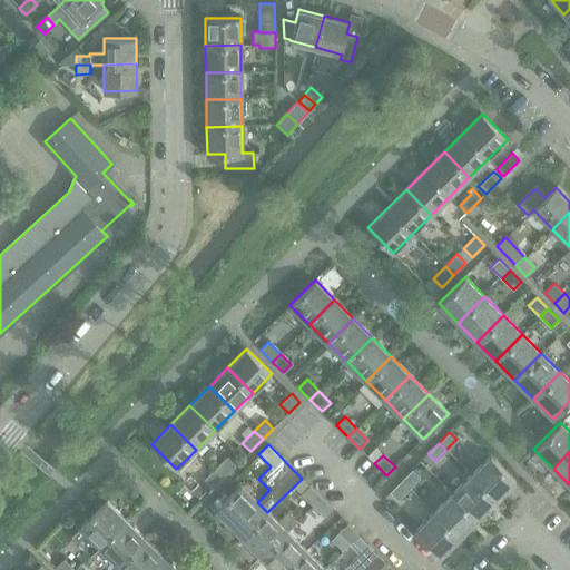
[(516,480),(490,455),(471,474),(495,500),(516,480)]
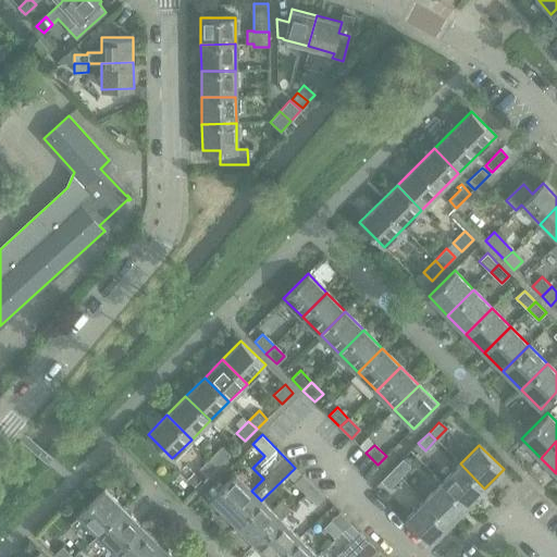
[(231,456),(222,447),(210,459),(218,468),(231,456)]
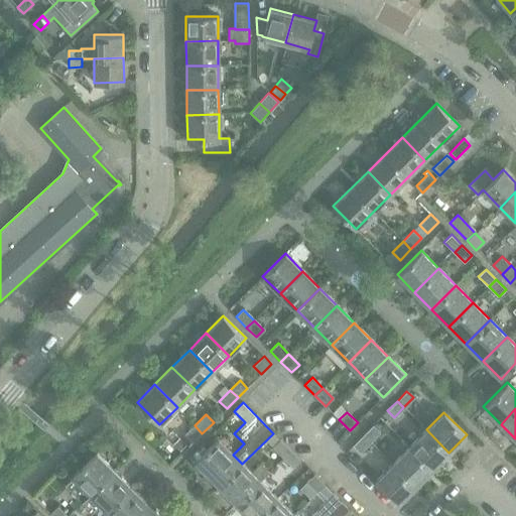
[(192,442),(202,433),(195,425),(184,434),(192,442)]
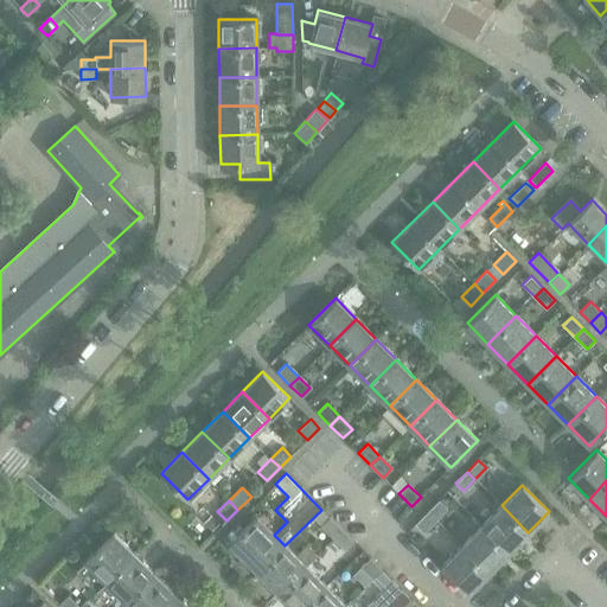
[(447,509),(439,500),(427,512),(435,521),(447,509)]
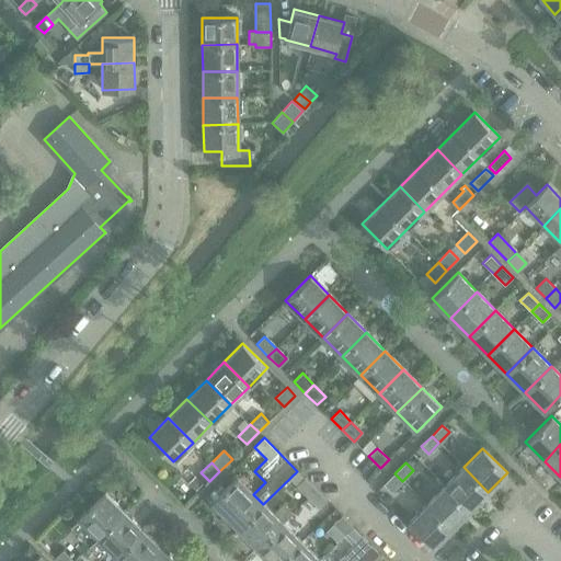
[(445,487),(469,511),(488,492),(464,467),(445,487)]
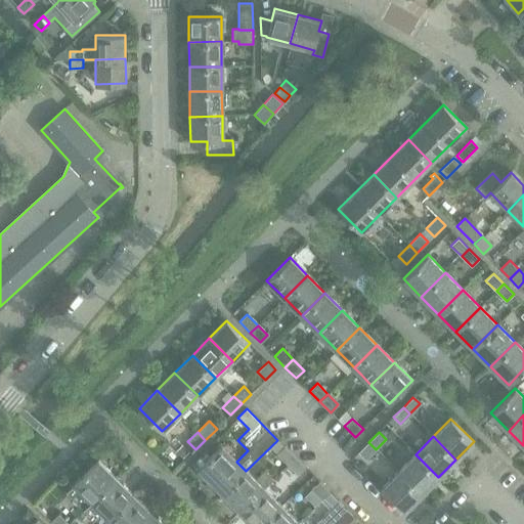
[(368,442),(358,452),(365,460),(376,449),(368,442)]
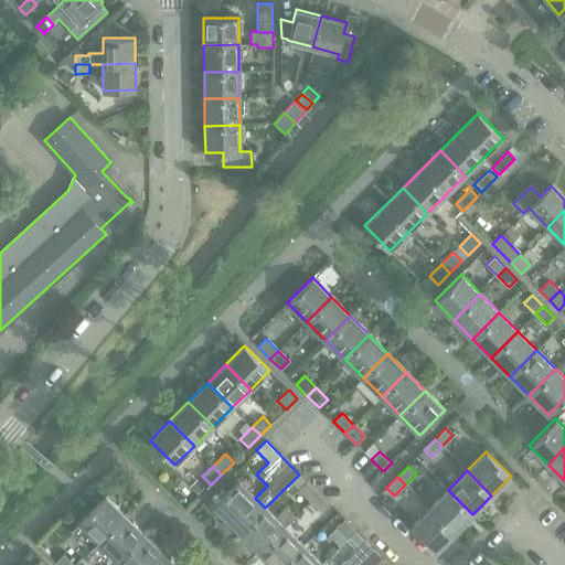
[(191,487),(198,493),(204,487),(198,480),(191,487)]
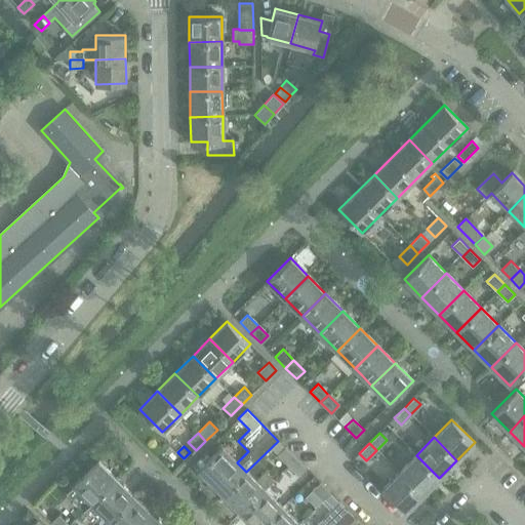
[(246,472),(237,462),(221,447),(209,458),(198,470),(224,495),(247,472),(246,472)]
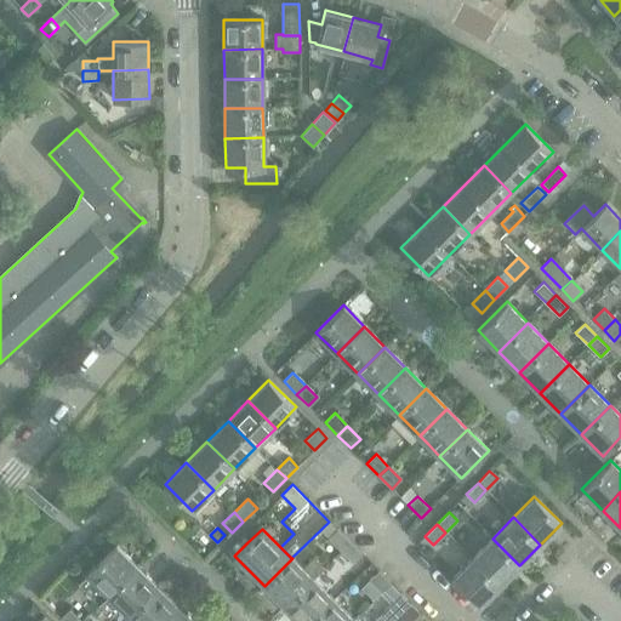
[(337,530),(329,539),(341,552),(351,542),(337,530)]
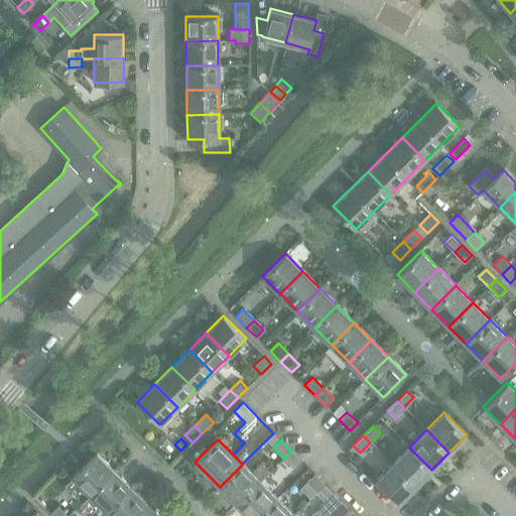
[(202,446),(190,458),(195,462),(206,450),(202,446)]
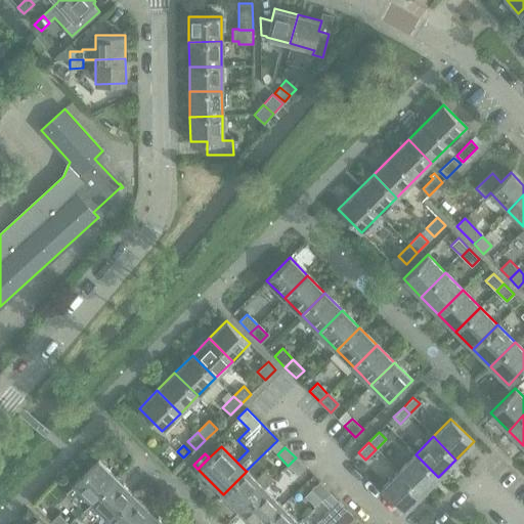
[(398,472),(421,494),(438,477),(416,454),(398,472)]
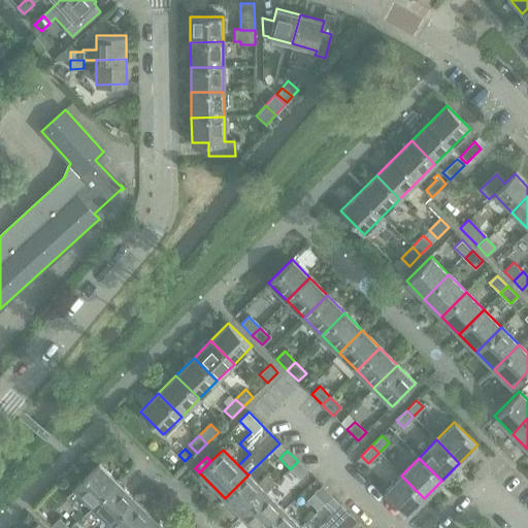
[(300,479),(307,471),(298,461),(290,469),(300,479)]
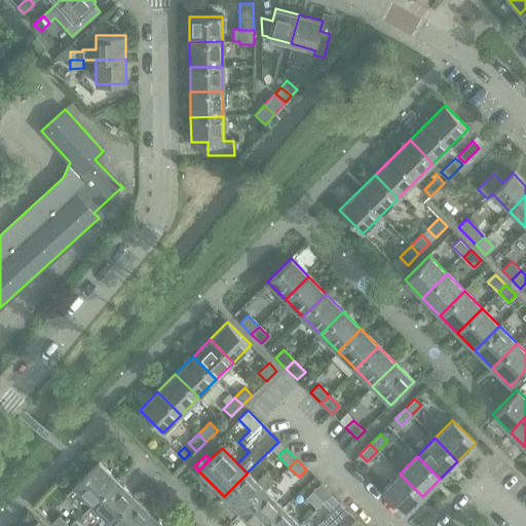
[(98,461),(67,493),(84,511),(116,479),(98,461)]
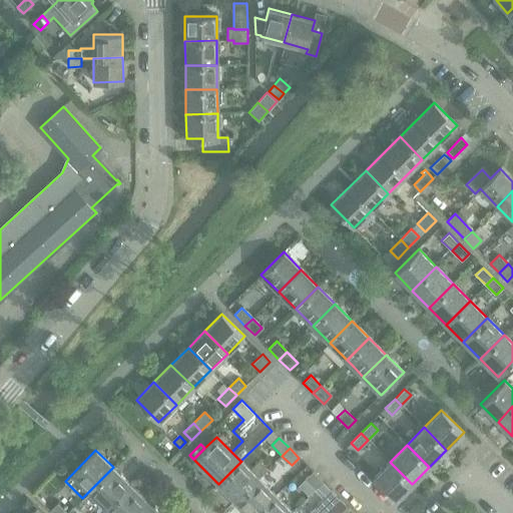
[(249,470),(241,461),(218,484),(236,501),(259,479),(259,478),(268,469),(260,461),(249,470)]
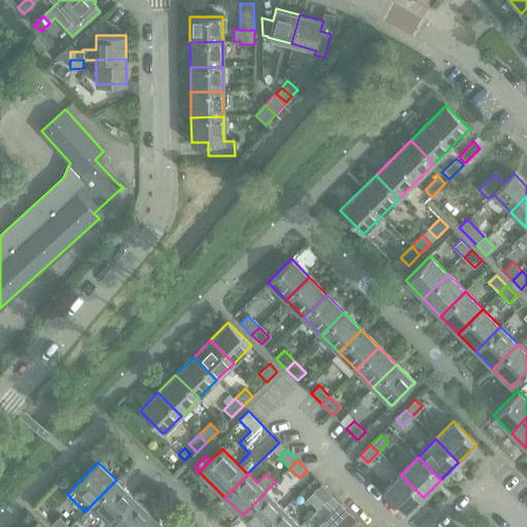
[(400,475),(382,492),(405,516),(423,497),(400,475)]
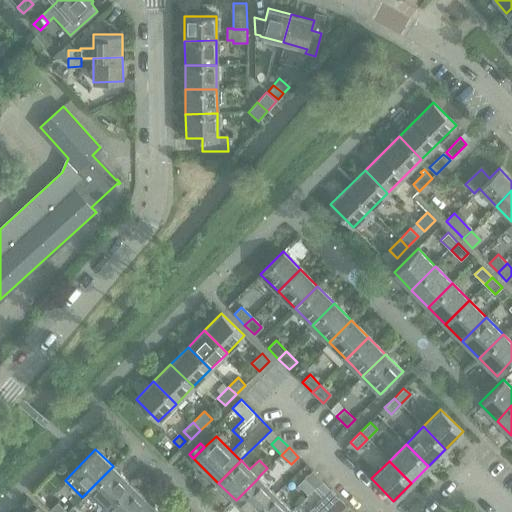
[(82,497),(82,498),(90,490),(107,507),(130,484),(113,466),(82,497)]
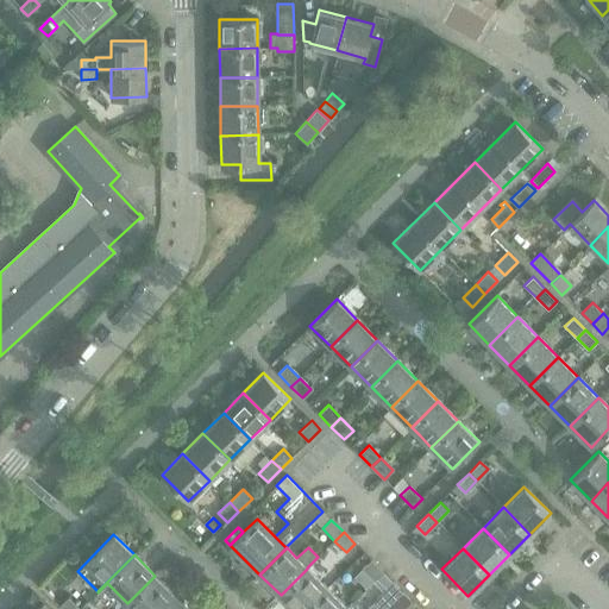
[(363,569),(375,581),(383,572),(371,560),(363,569)]
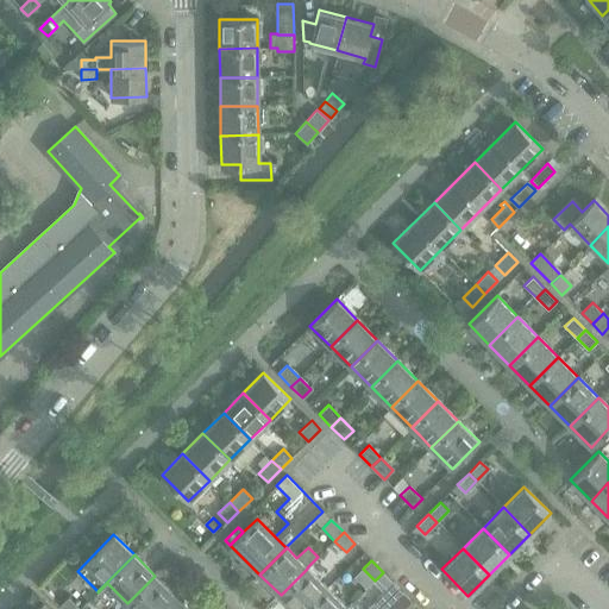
[(281,595),(294,608),(307,608),(328,589),(307,569),(281,595)]
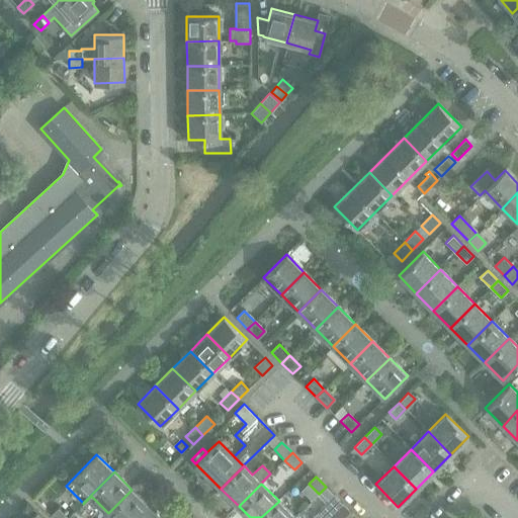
[(137,517),(149,507),(132,490),(108,513),(112,517),(137,517)]
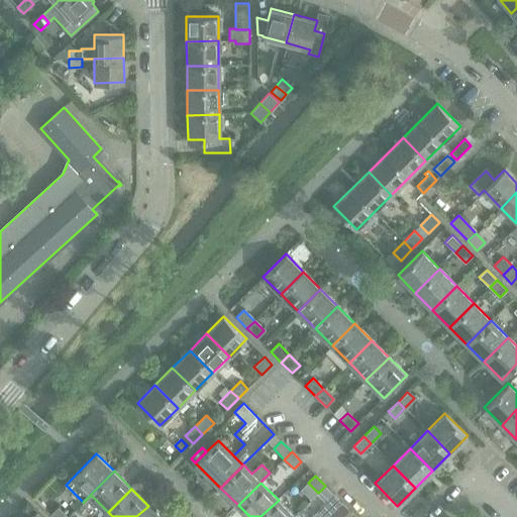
[(333,494),(316,511),(321,516),(329,516),(343,504),(333,494)]
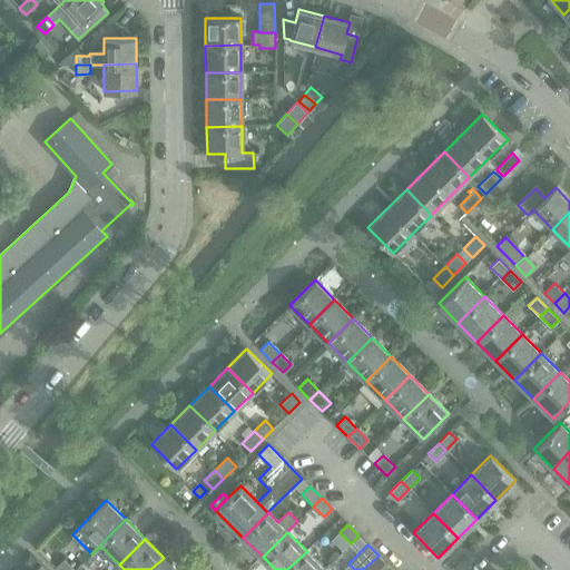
[(287,569),(324,569),(325,569),(307,551),(287,569)]
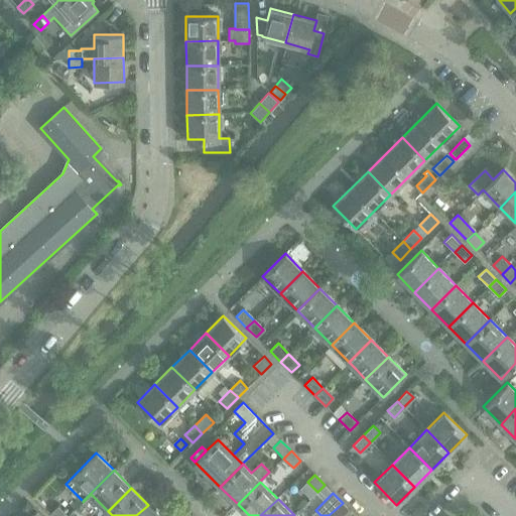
[(345,515),(351,511),(343,503),(329,515),(345,515)]
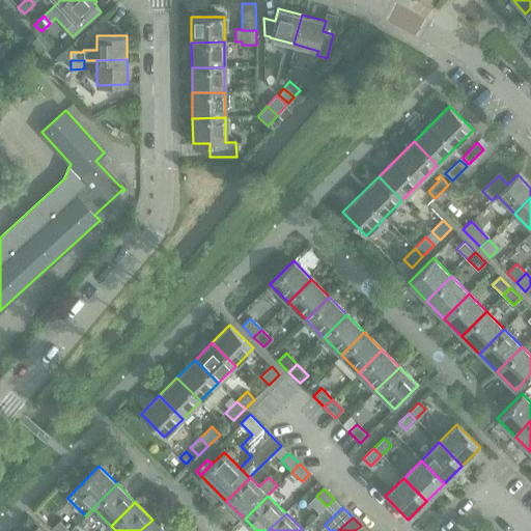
[(140,530),(164,530),(152,520),(140,530)]
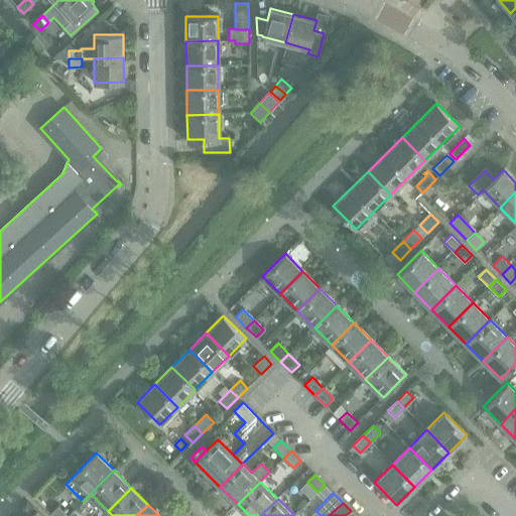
[(67,515),(57,507),(50,514),(51,515),(67,515)]
